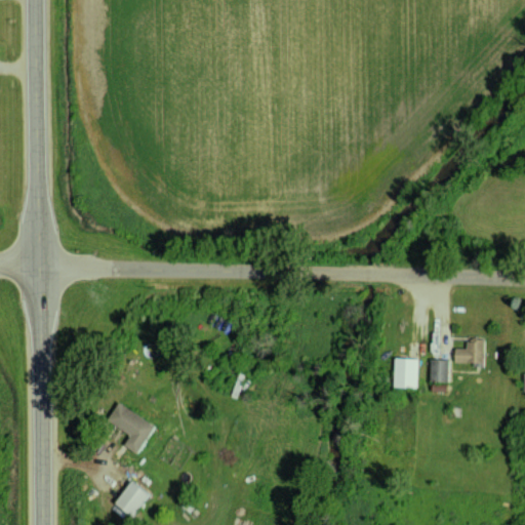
[(468,339),(467,348),(456,348),(455,361),(484,362),(485,339),(468,339)]
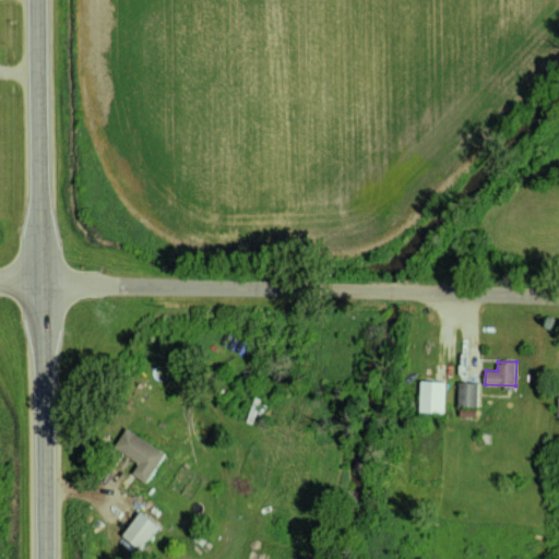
[(445,381),(421,380),(420,412),(445,412),(445,381)]
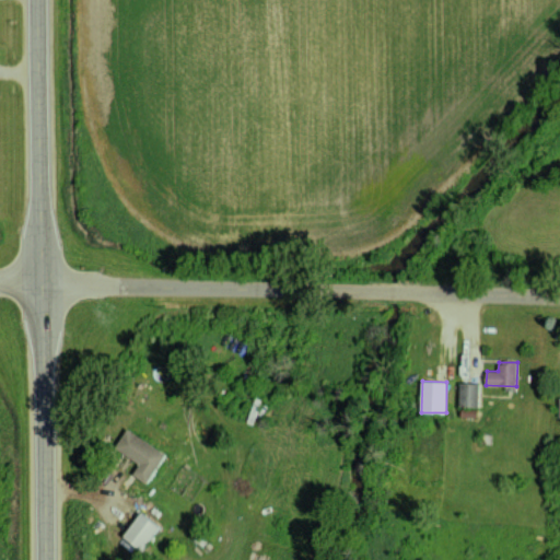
[(480,383),(459,383),(458,406),(479,406),(480,383)]
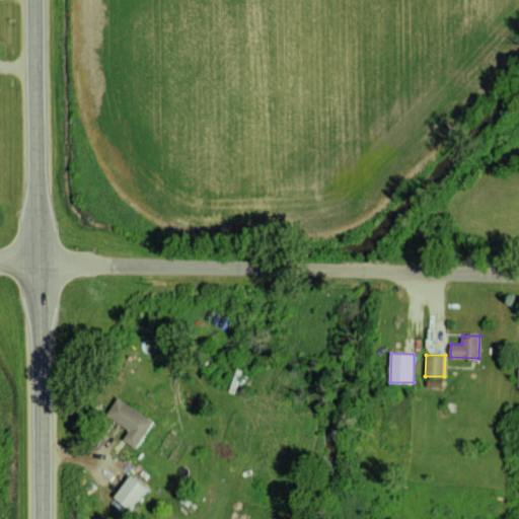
[(107,415),(130,428),(124,440),(138,448),(154,418),(117,397),(107,415)]
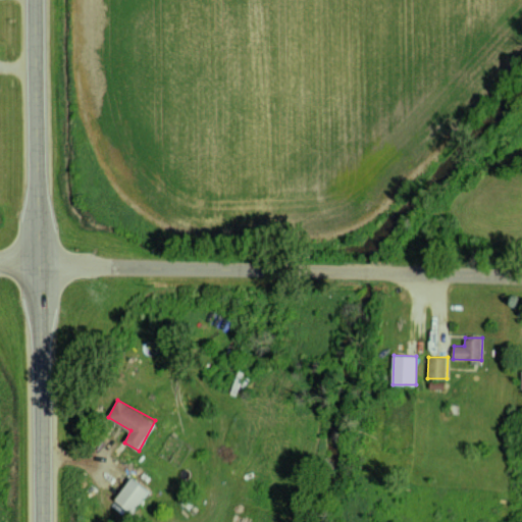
[(150,490),(133,477),(116,500),(134,513),(150,490)]
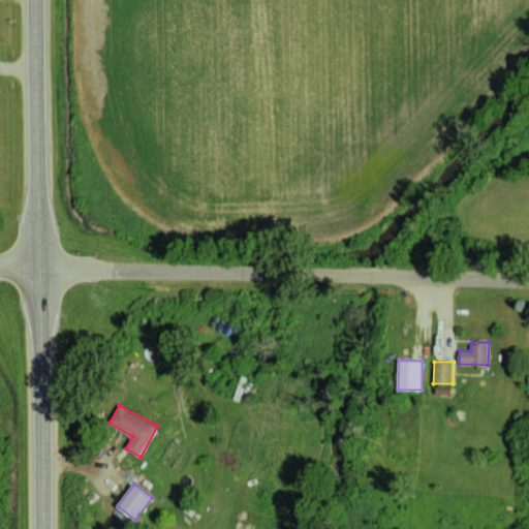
All buildings are outlined.
